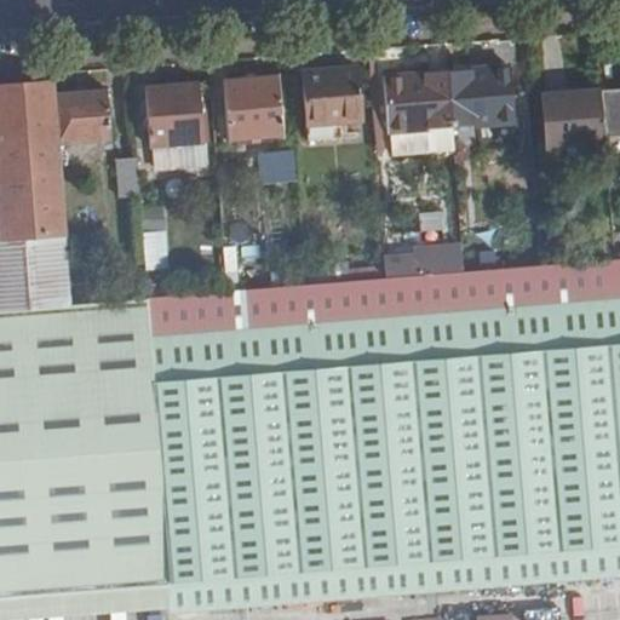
[(207,63),(211,97),(225,96),(224,81),(227,81),(227,62),(207,63)]
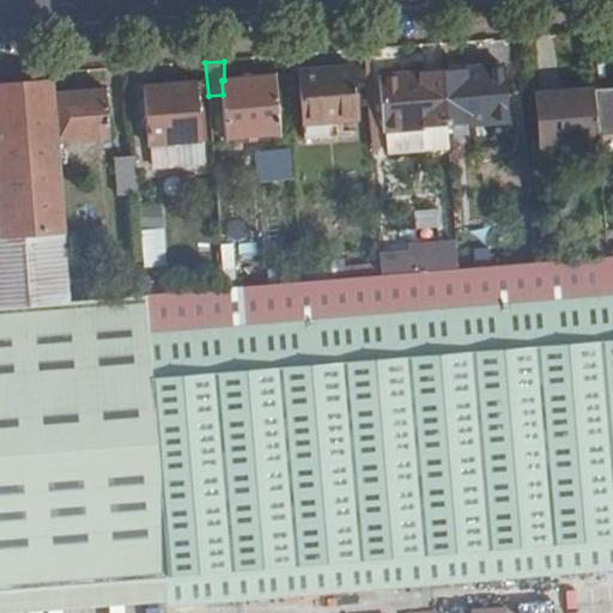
[(502,67),(442,72),(447,126),(507,120),(502,67)]
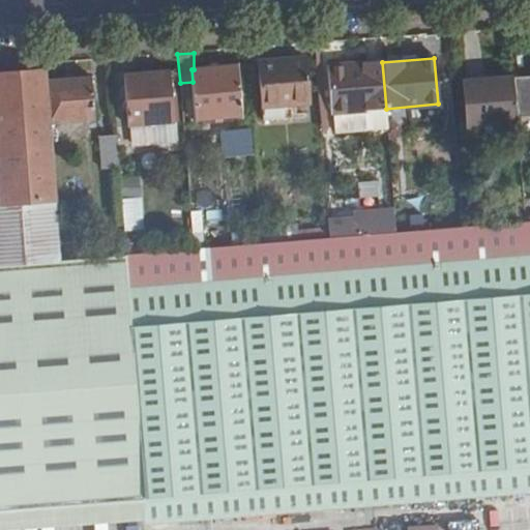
[(302,61),(259,64),(261,107),(306,104),(302,61)]
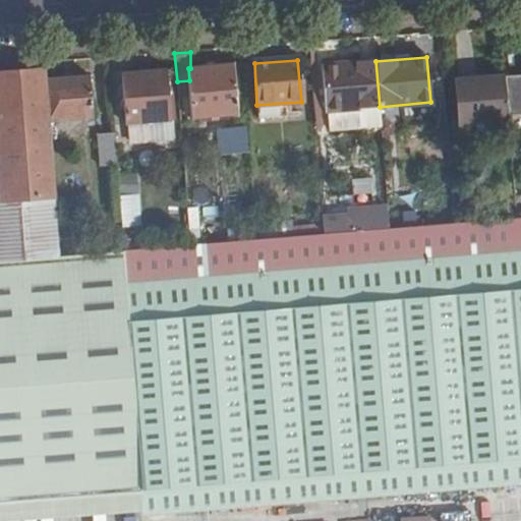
[(380,107),(375,61),(324,64),(328,111),(380,107)]
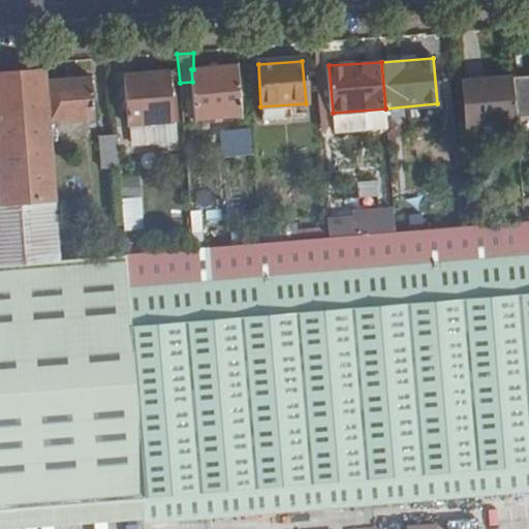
[(191,69),(192,82),(194,121),(240,118),(236,66),(193,69),(191,69)]
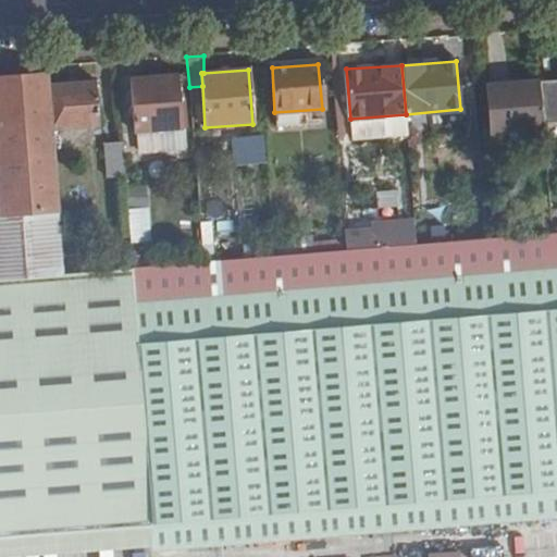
[(0,213),(57,211),(50,132),(48,86),(48,75),(0,77),(0,213)]
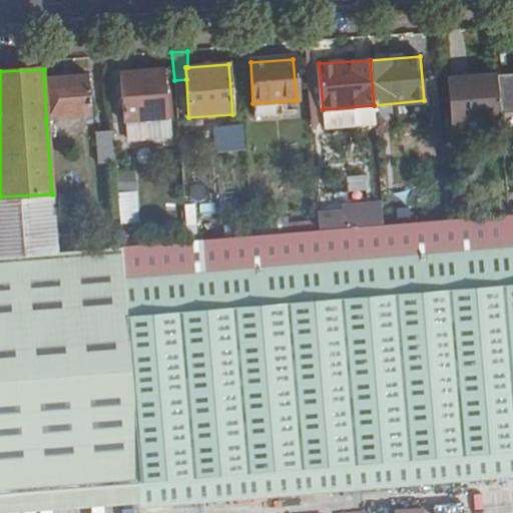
[(163,69),(120,72),(123,122),(166,120),(163,69)]
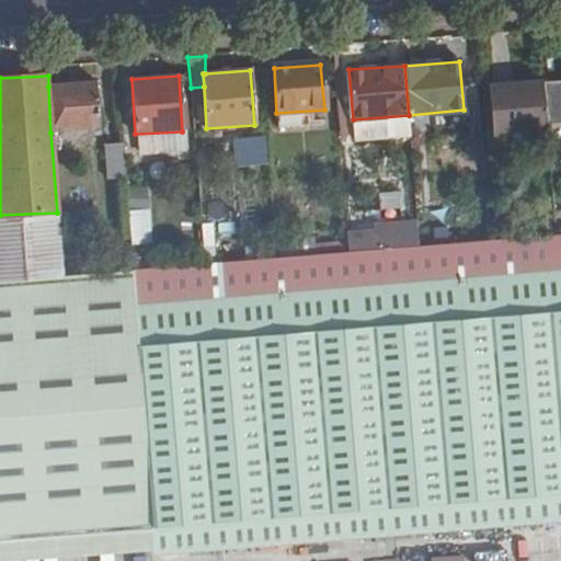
[(546,128),(541,83),(523,84),(523,81),(490,84),(494,133),(546,128)]
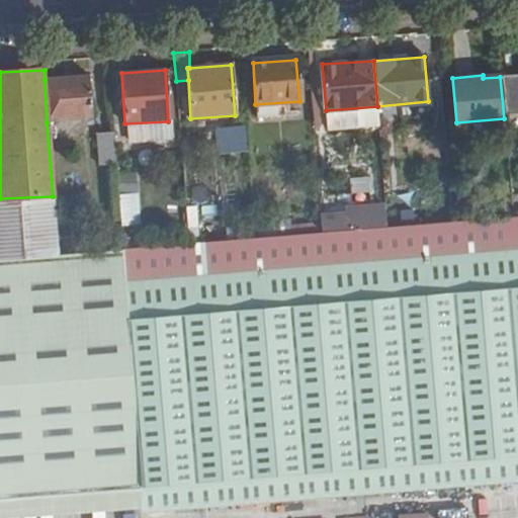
[(45,80),(47,122),(90,119),(86,77),(45,80)]
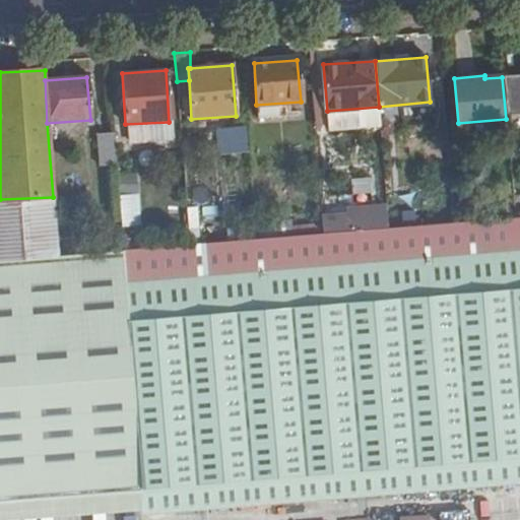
[(244,124),(213,129),(217,155),(248,150),(244,124)]
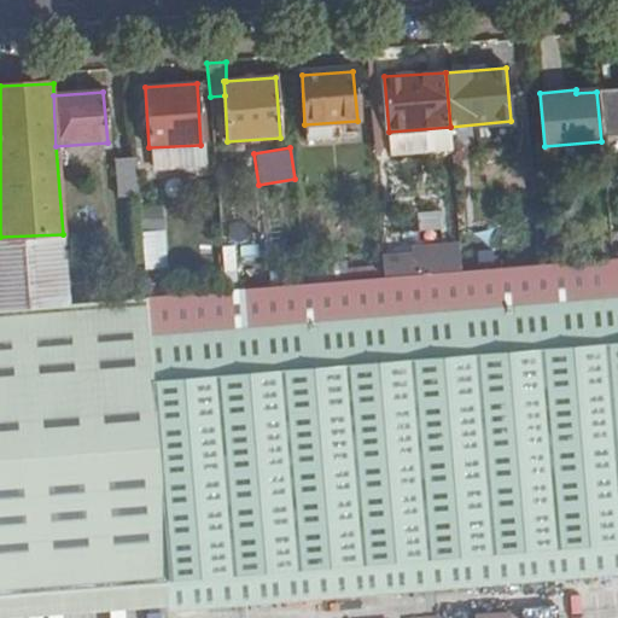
[(117,200),(138,198),(135,161),(115,162),(117,200)]
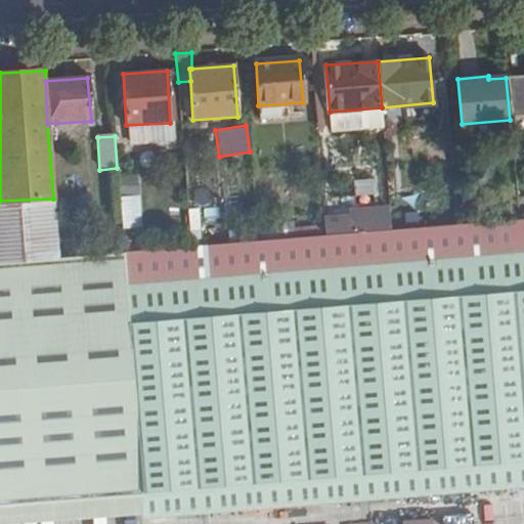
[(121,230),(140,229),(138,175),(120,176),(121,230)]
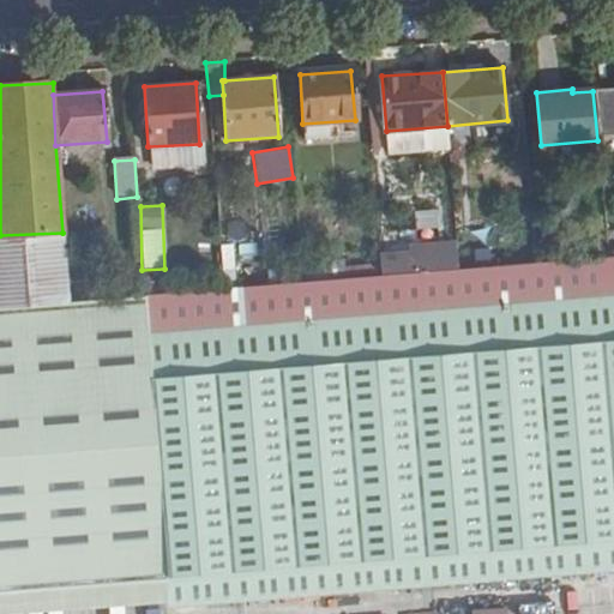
[(440,210),(416,210),(417,228),(441,227),(440,210)]
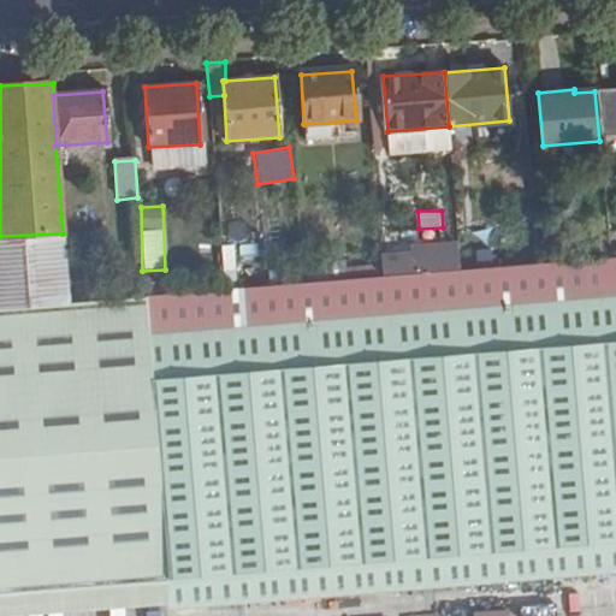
[(0,304),(67,300),(63,234),(0,236),(0,304)]
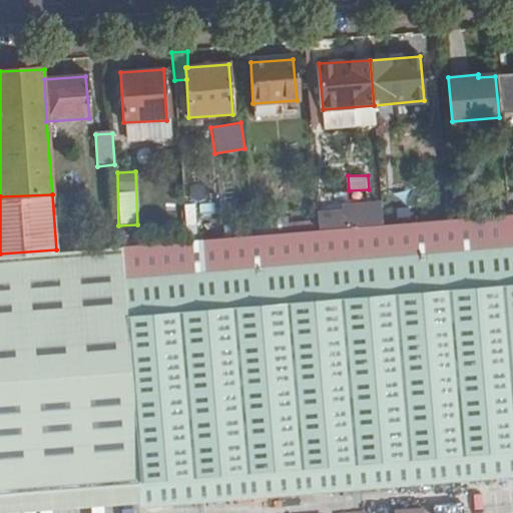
[(381,206),(315,212),(316,227),(316,232),(382,225),(381,209),(381,206)]
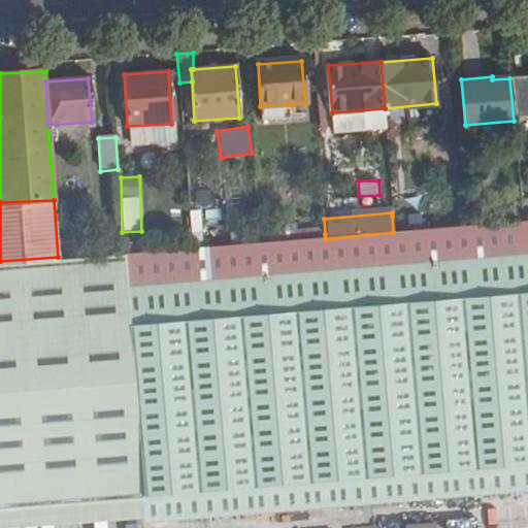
[(392,216),(393,232),(423,230),(422,213),(392,216)]
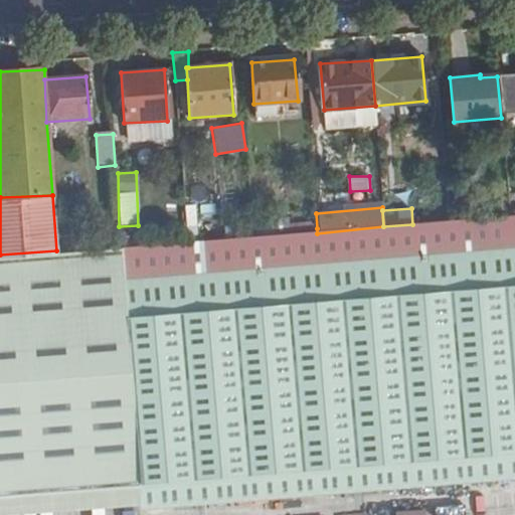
[(0,514),(514,472),(514,214),(508,215),(383,226),(317,233),(252,238),(185,244),(121,250),(56,255),(0,261),(0,514)]
